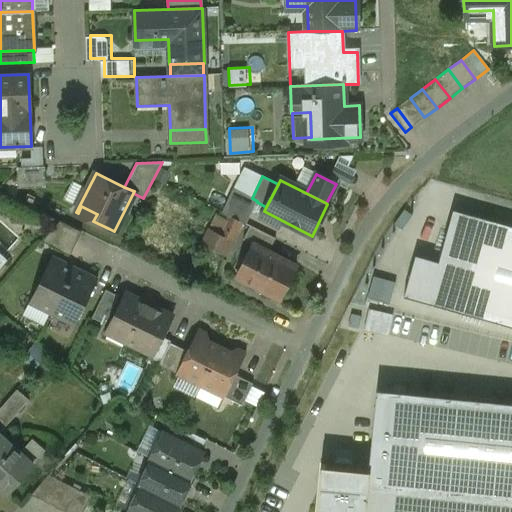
[(252,198),(233,189),(221,213),(228,216),(228,215),(243,223),(246,224),(257,202),(257,201),(252,198)]
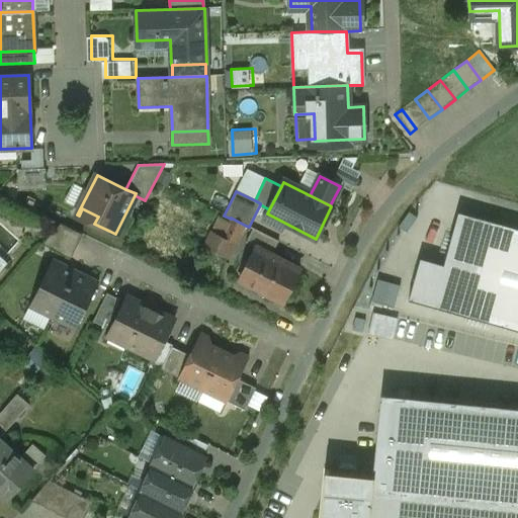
[(407,233),(417,219),(410,212),(399,227),(407,233)]
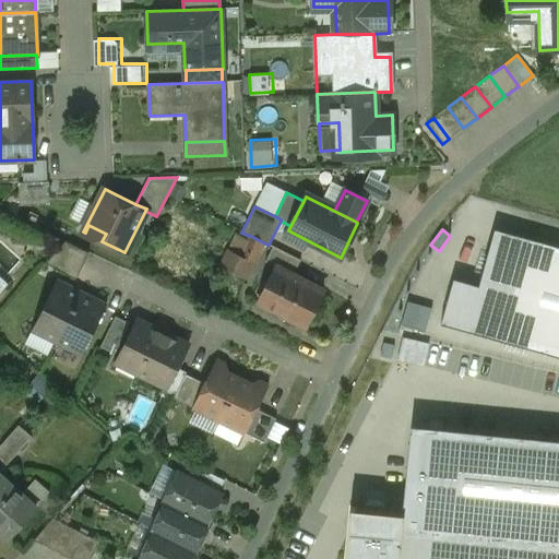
[(558,247),(496,229),(479,286),(453,280),(441,323),(558,355),(558,247)]
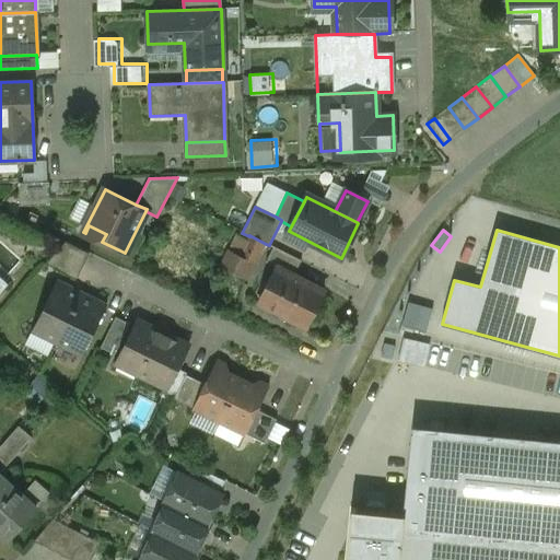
[(236,235),(229,253),(238,257),(247,241),(236,235)]
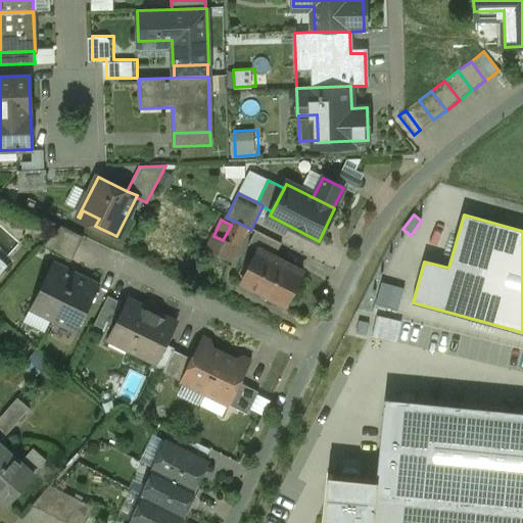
[(248,228),(233,220),(231,225),(223,240),(238,248),(248,228)]
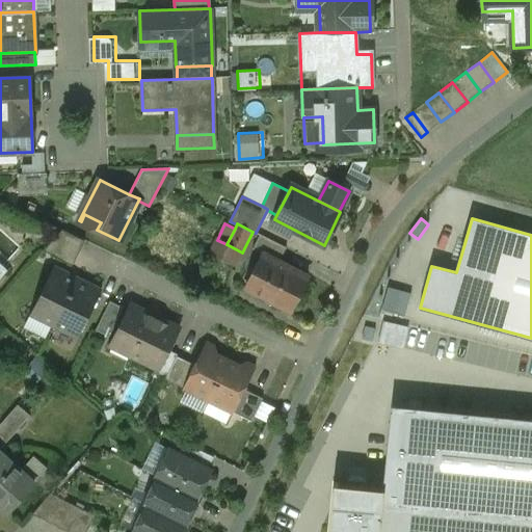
[(286,248),(259,235),(251,249),(262,255),(263,255),(278,263),(286,248)]
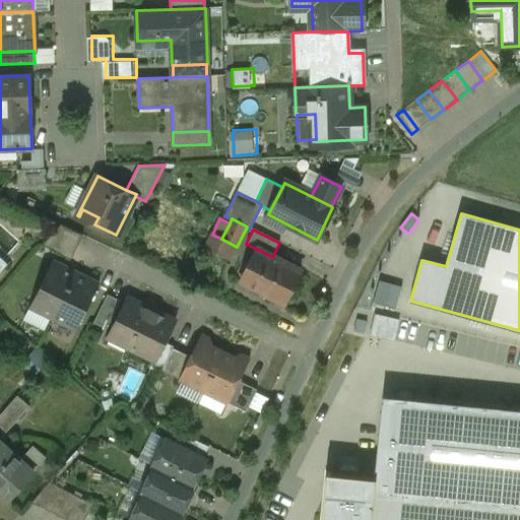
[(272,257),(257,249),(256,249),(240,281),(283,304),(300,271),(272,257)]
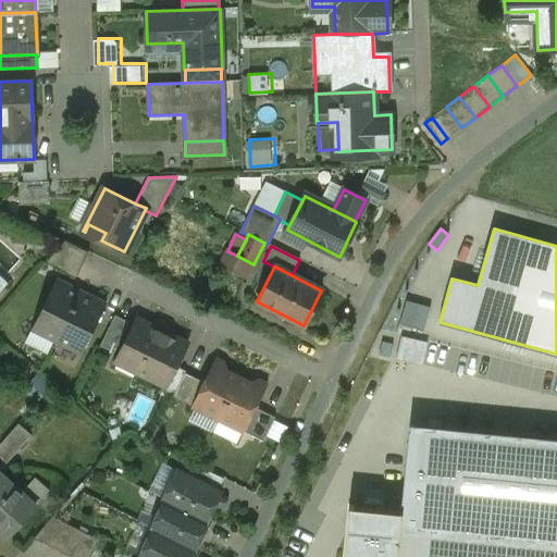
[(56,281),(32,329),(57,342),(81,293),(56,281)]
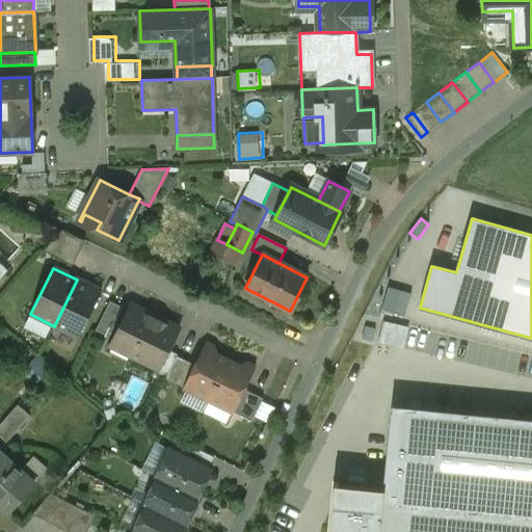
[(77,280),(54,326),(78,338),(101,292),(77,280)]
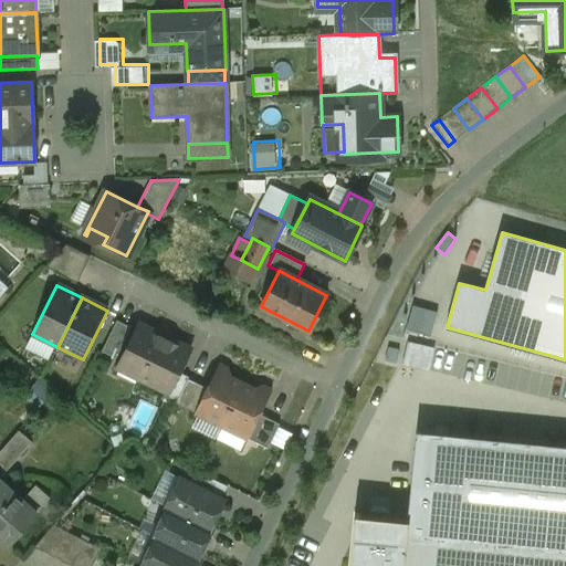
[(430,336),(437,312),(413,306),(407,329),(430,336)]
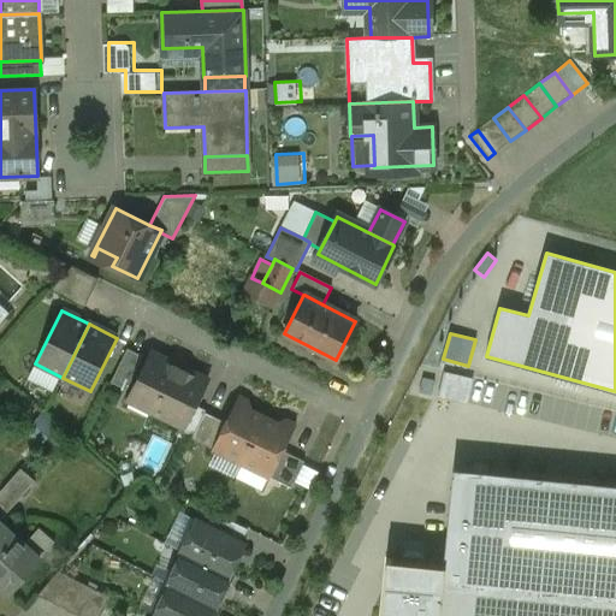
[(126,350),(110,383),(125,391),(142,357),(126,350)]
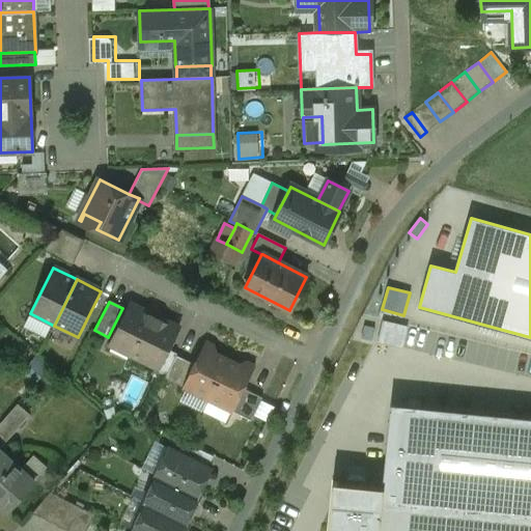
[(175,328),(135,308),(128,323),(122,319),(113,339),(132,348),(130,354),(157,367),(175,328)]
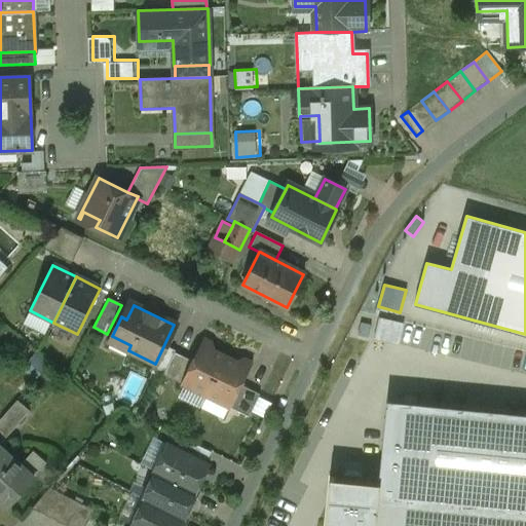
[(403,324),(380,317),(374,340),(398,345),(403,324)]
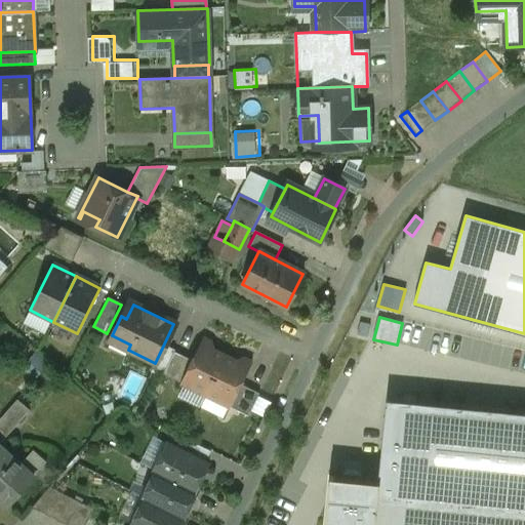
[(180,384),(204,396),(224,357),(213,352),(210,342),(203,338),(192,361),(180,384)]
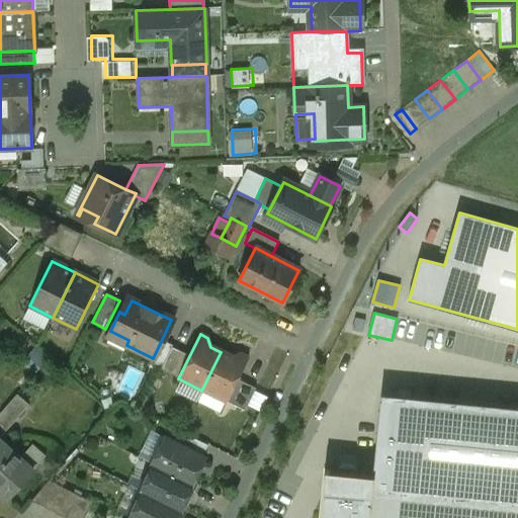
[(171,347),(161,369),(178,378),(189,356),(171,347)]
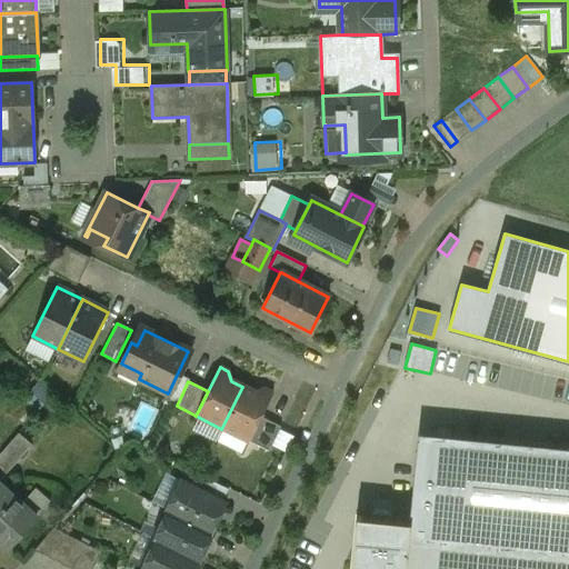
[(242,387),(221,429),(248,442),(260,417),(272,393),(265,389),(255,392),(242,387)]
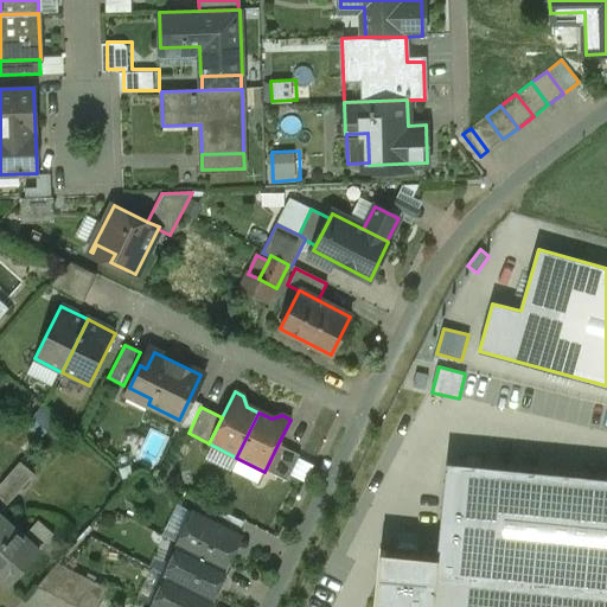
[(299,455),(278,445),(264,471),(286,481),(299,455)]
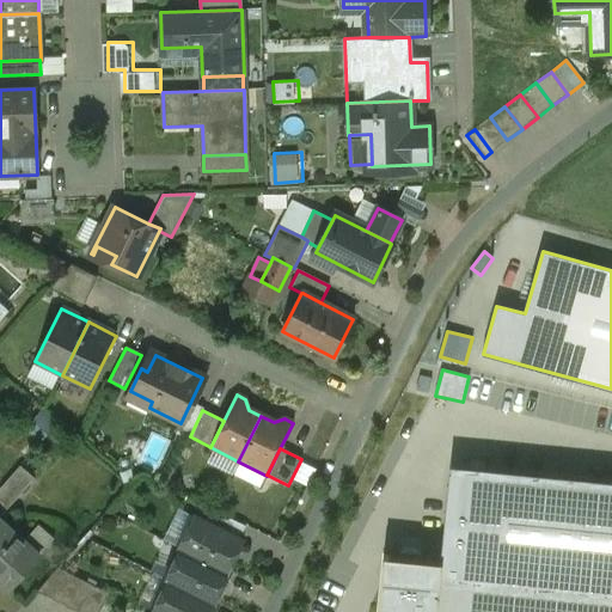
[(19,466),(0,488),(0,506),(5,512),(34,479),(19,466)]
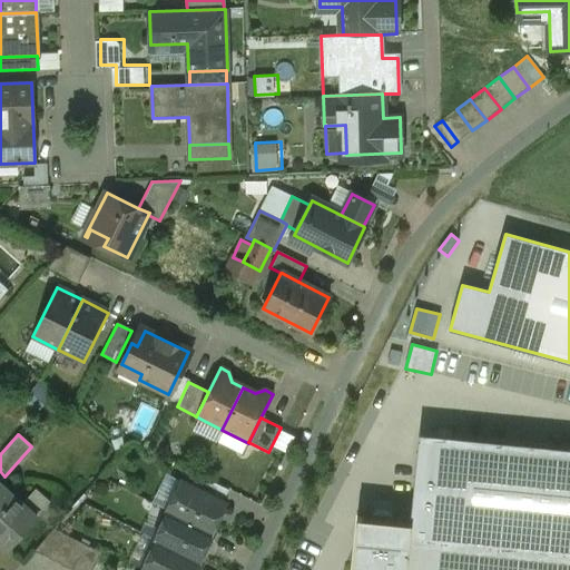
[(569,569),(569,448),(421,434),(412,522),(357,518),(352,569),(569,569)]
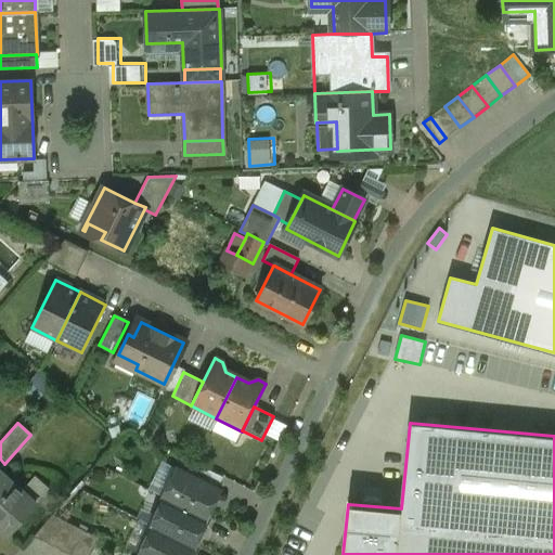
[(222,477),(191,462),(185,474),(217,489),(222,477)]
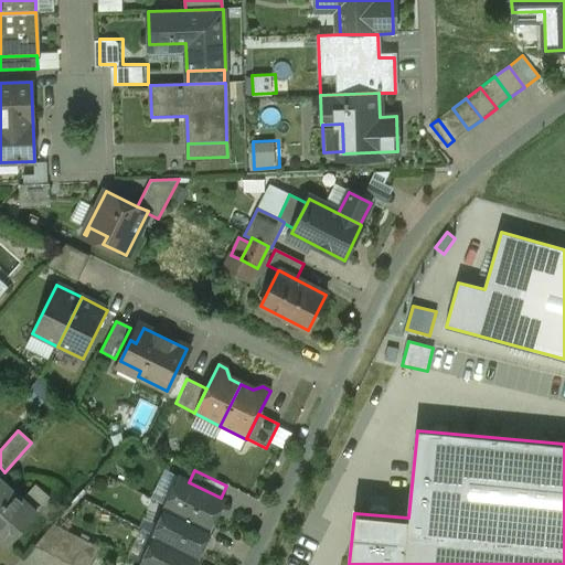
[(189,482),(179,477),(170,496),(176,499),(170,509),(210,529),(211,529),(224,500),(221,498),(189,482)]
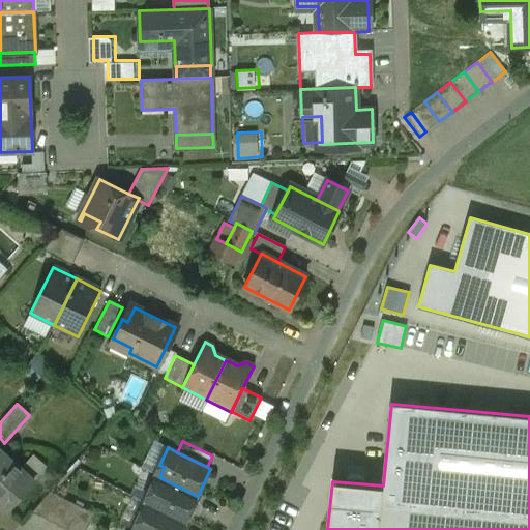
[(33,482),(0,452),(0,502),(8,510),(9,509),(4,505),(16,493),(21,497),(33,482)]
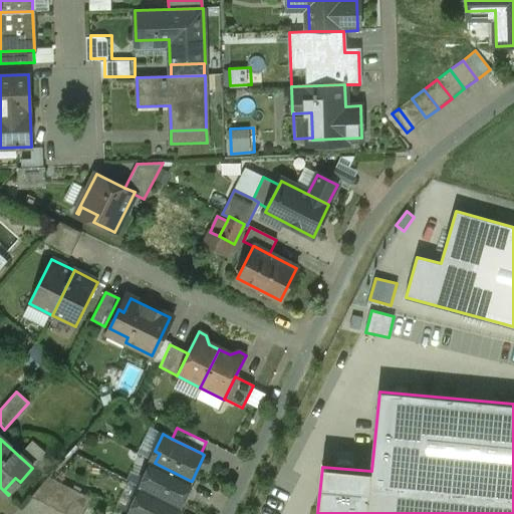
[(191,481),(155,463),(152,461),(144,477),(149,480),(145,489),(144,490),(180,508),(181,507),(193,481),(192,481),(191,481)]
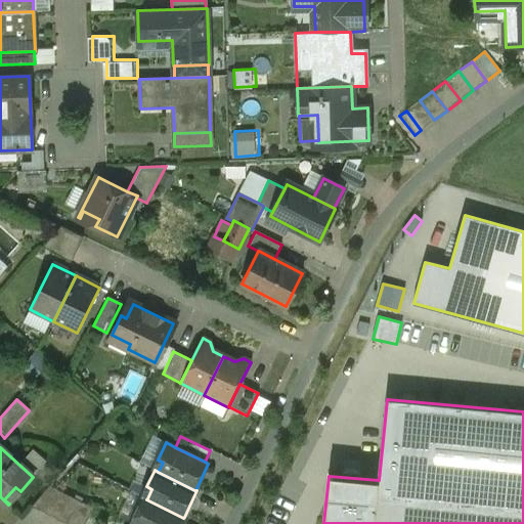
[(49,486),(31,507),(48,516),(60,492),(49,486)]
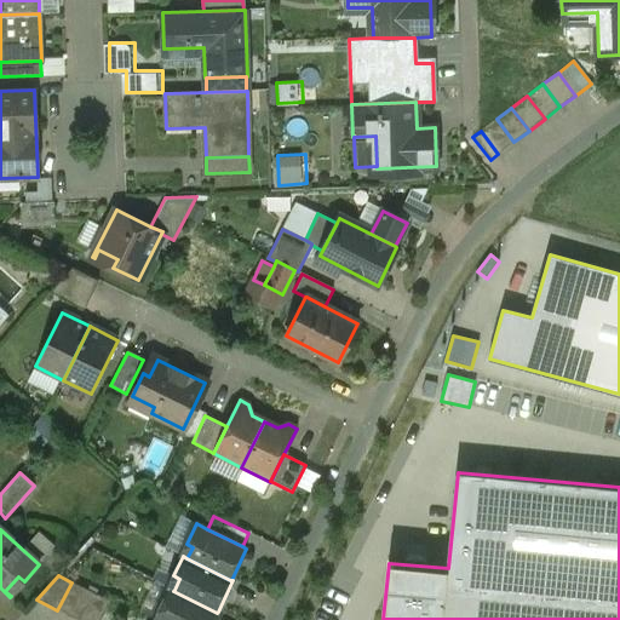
[(72,583),(57,610),(70,616),(84,589),(72,583)]
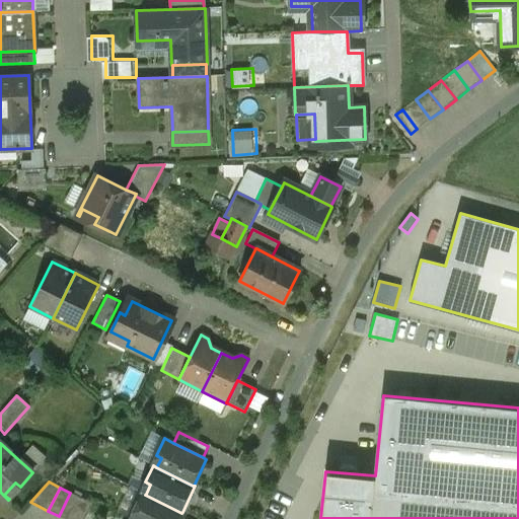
[(70,493),(59,516),(64,518),(70,518),(81,498),(70,493)]
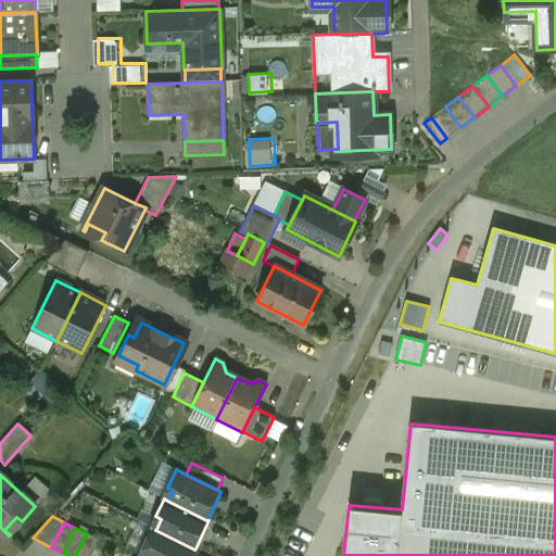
[(194,550),(155,530),(156,529),(152,528),(143,545),(149,548),(144,555),(193,555),(197,550),(196,548),(194,550)]
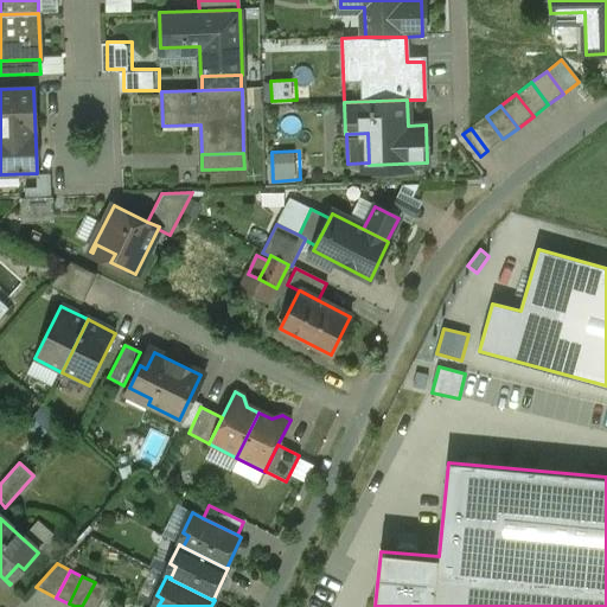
[(98,606),(108,589),(95,582),(82,606),(98,606)]
